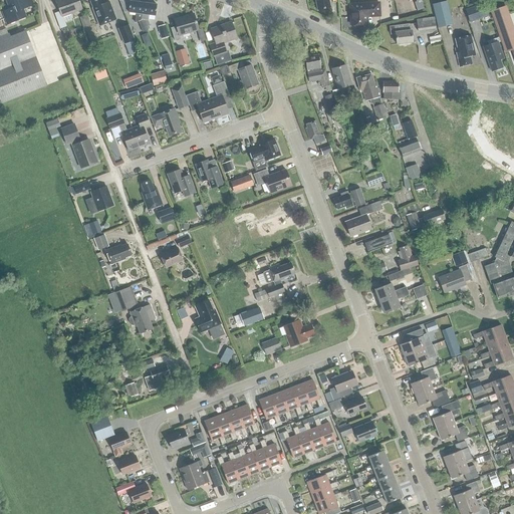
[(32,6),(30,0),(5,0),(9,10),(2,13),(6,25),(25,18),(22,10),(32,6)]
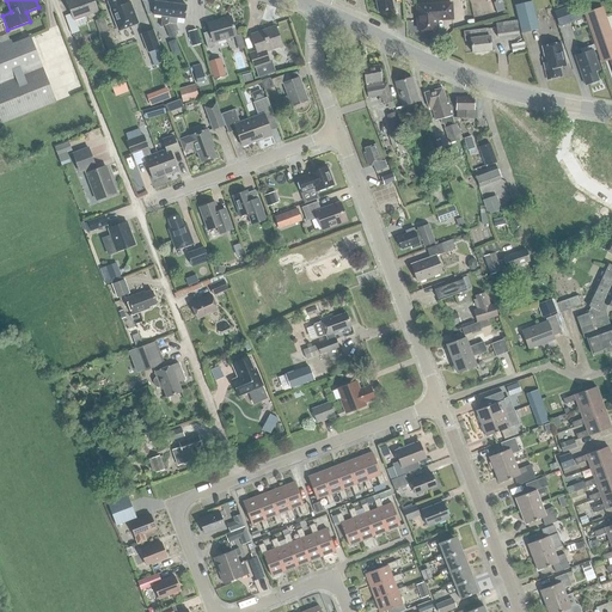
[(91,0),(67,0),(74,20),(75,20),(77,26),(86,24),(84,18),(97,13),(91,0)]
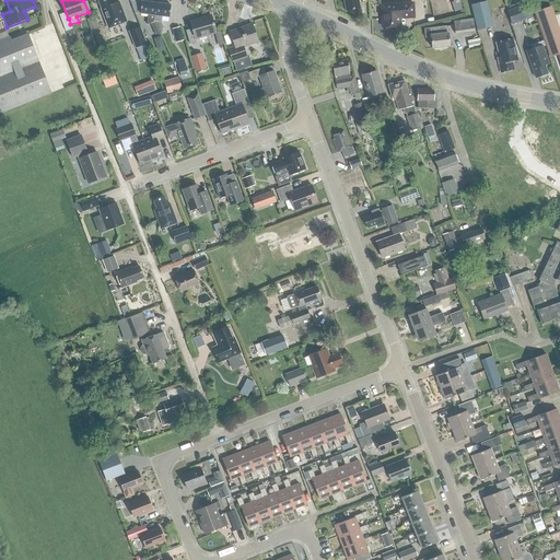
[(108,28),(126,22),(119,2),(112,6),(108,0),(102,0),(98,1),(101,9),(108,28)]
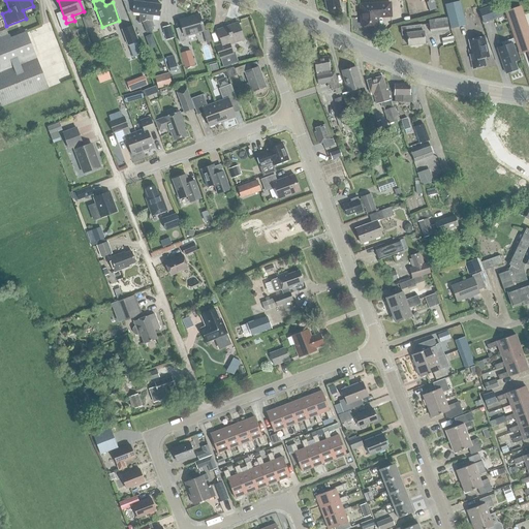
[(323,0),(327,11),(340,8),(338,0),(323,0)]
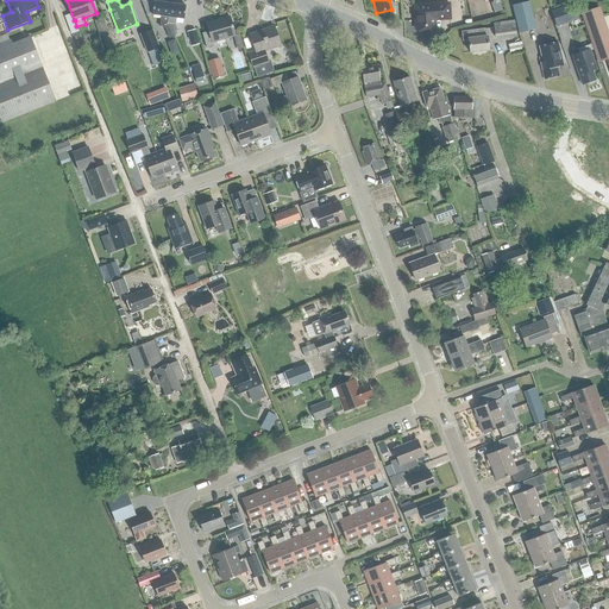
[(167,24),(169,4),(154,1),(151,16),(161,17),(161,26),(163,25),(167,32),(173,30),(170,23),(167,24)]
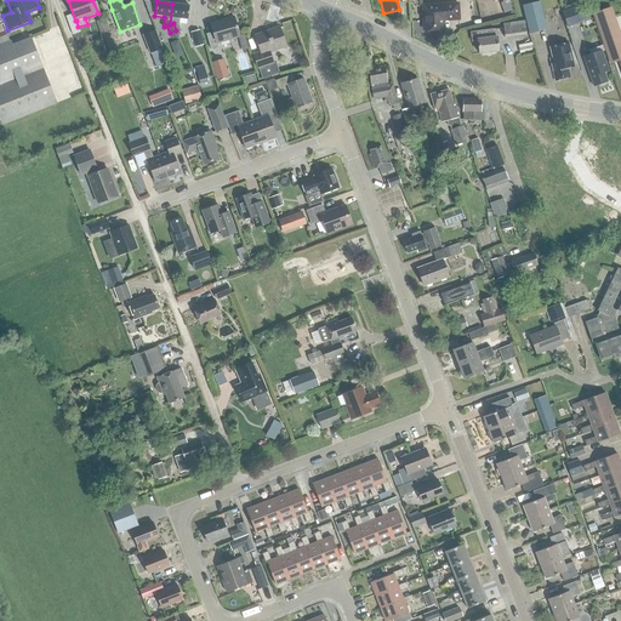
[(176,30),(170,33),(172,39),(178,36),(177,33),(181,32),(178,24),(180,18),(187,20),(189,6),(172,4),(170,24),(174,23),(176,30)]
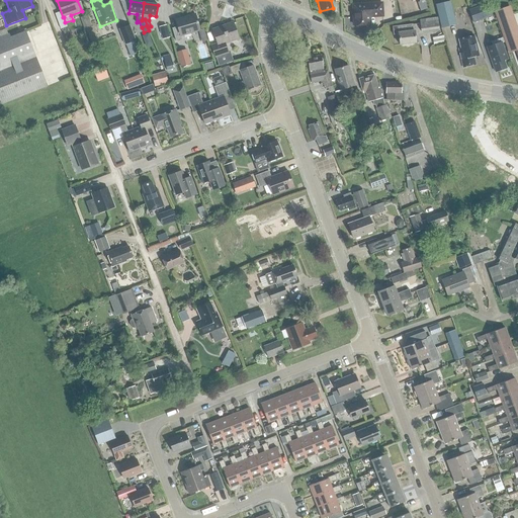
[(356,25),(356,27),(362,26),(362,25),(369,25),(369,17),(382,16),(381,3),(352,5),(353,25),(356,25)]
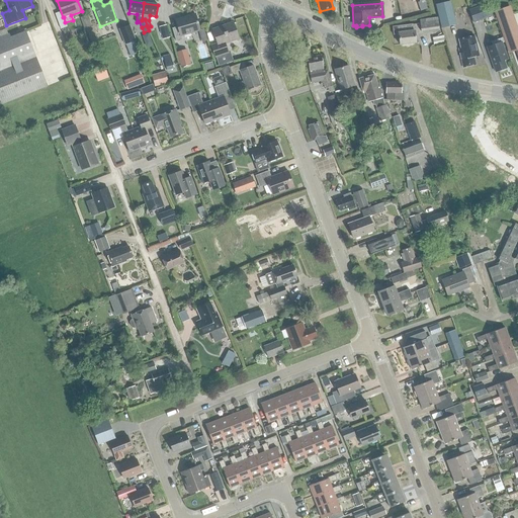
[(468,10),(473,23),(493,16),(489,3),(468,10)]
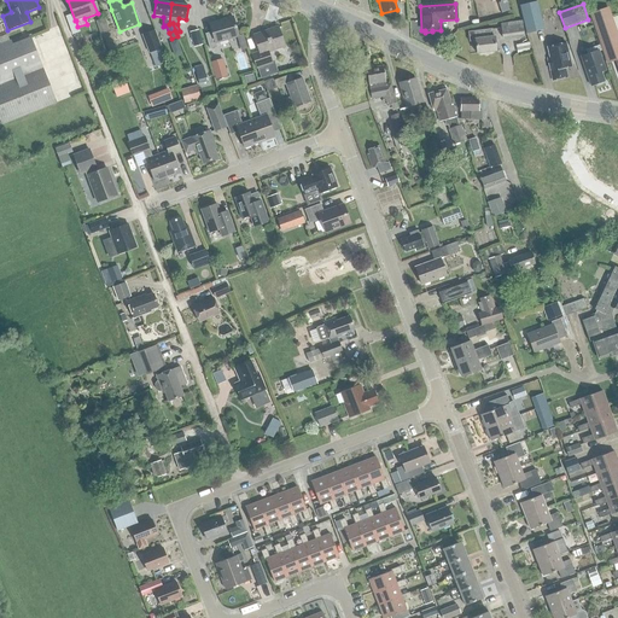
[(614,59),(617,68),(617,40),(607,9),(590,15),(607,63),(614,59)]
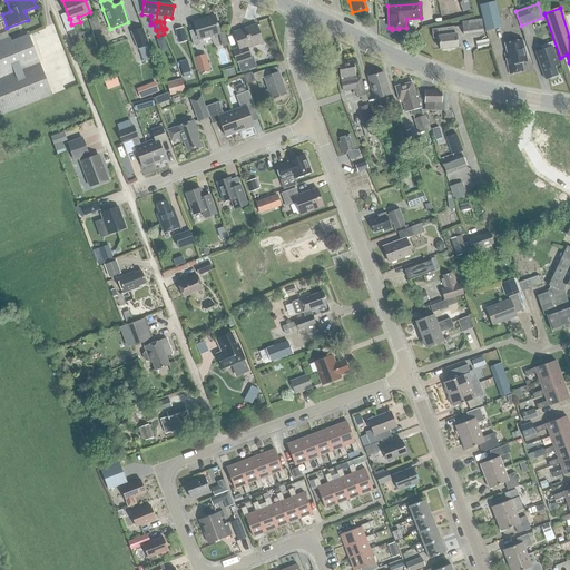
[(491,28),(500,27),(498,13),(489,15),(491,28)]
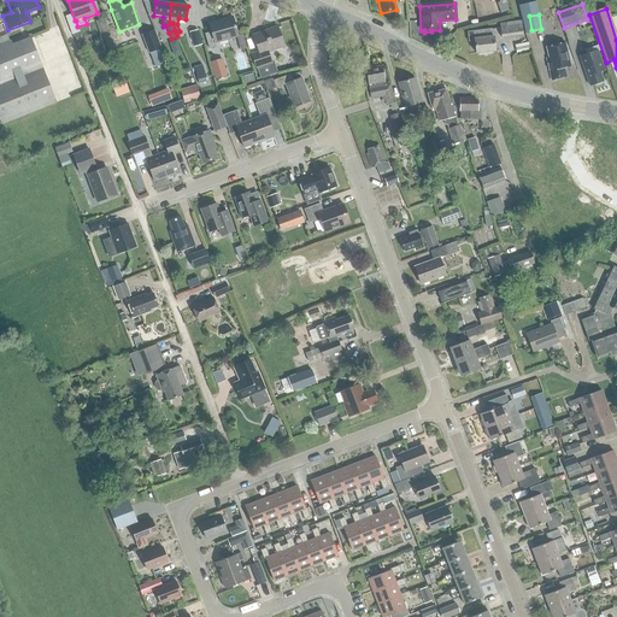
[(211,33),(205,34),(210,50),(216,47),(215,43),(238,36),(233,17),(209,24),(211,33)]
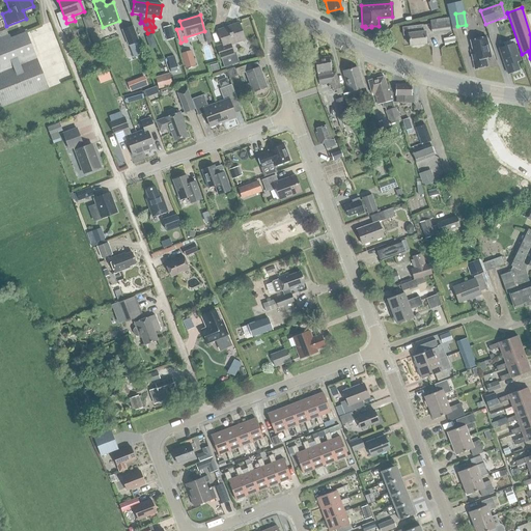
[(89,16),(82,19),(86,30),(93,28),(89,16)]
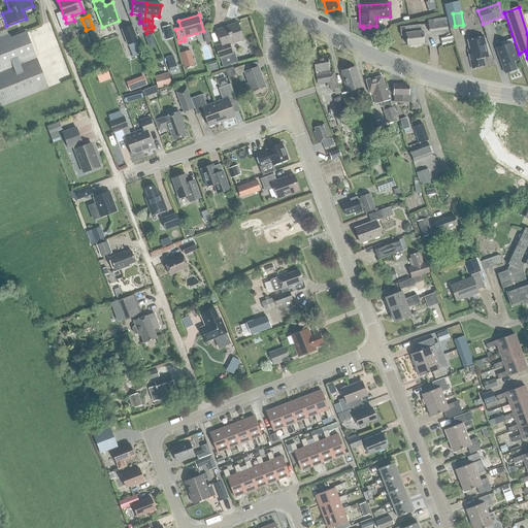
[(446,18),(427,21),(429,32),(448,30),(446,18)]
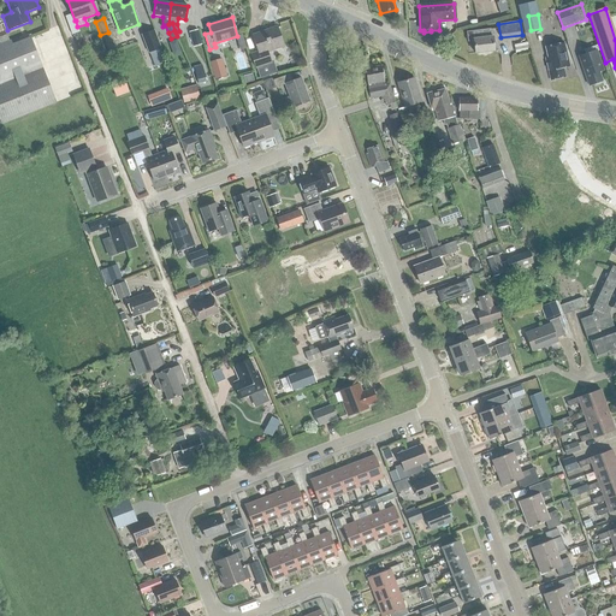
[(254,34),(253,35),(260,53),(258,54),(256,52),(250,54),(255,69),(256,69),(260,78),(277,72),(273,60),(271,61),(266,52),(282,46),(276,27),(276,28),(254,35),(254,34)]
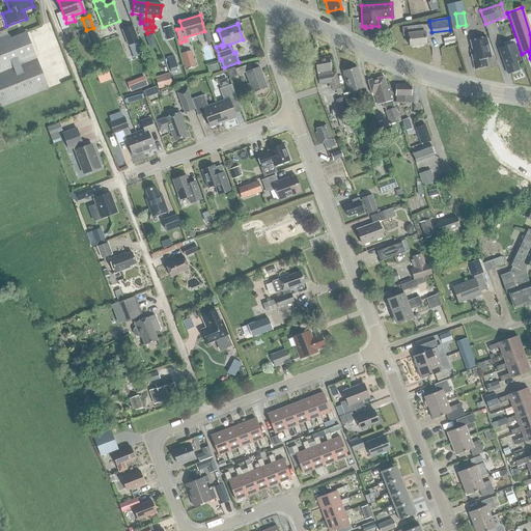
[(139,42),(133,25),(121,29),(128,46),(139,42)]
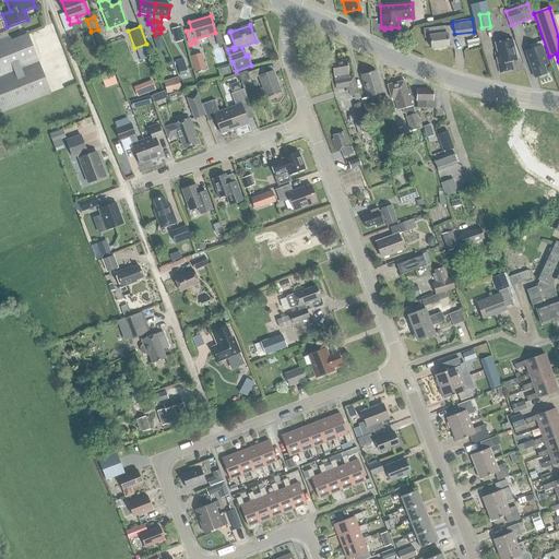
[(445,34),(444,27),(423,30),(424,38),(430,37),(431,49),(448,47),(447,34),(445,34)]
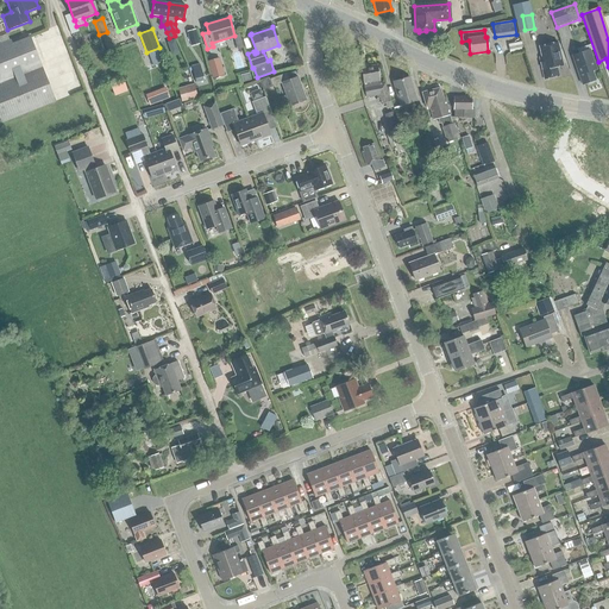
[(188,32),(192,44),(192,46),(200,44),(196,31),(188,32)]
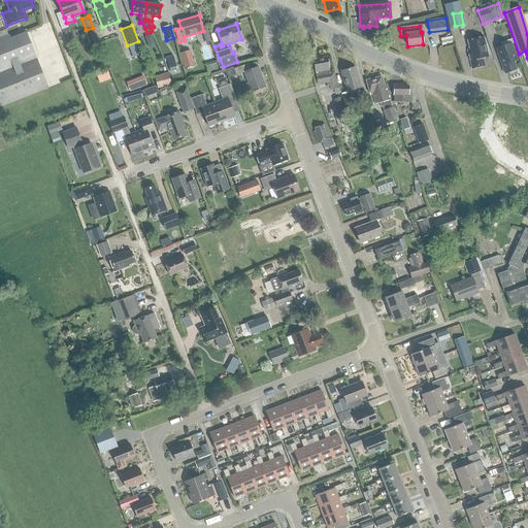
[(0,103),(1,106),(11,102),(47,88),(25,32),(10,38),(8,35),(0,38),(0,103)]
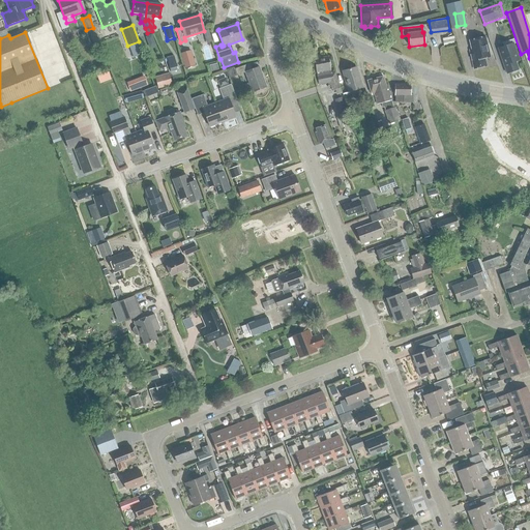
[(469,50),(473,69),(487,66),(484,58),(490,57),(484,37),(468,41),(470,50),(469,50)]
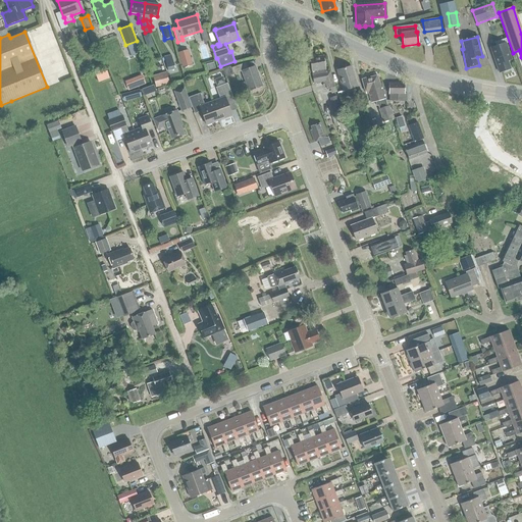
[(506,42),(489,47),(499,73),(503,71),(505,72),(508,71),(509,69),(510,68),(507,61),(512,60),(506,42)]
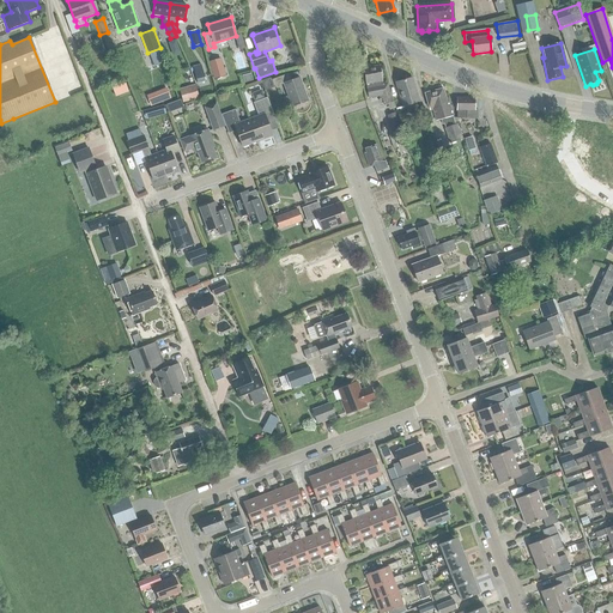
[(213,79),(226,76),(220,58),(208,61),(213,79)]
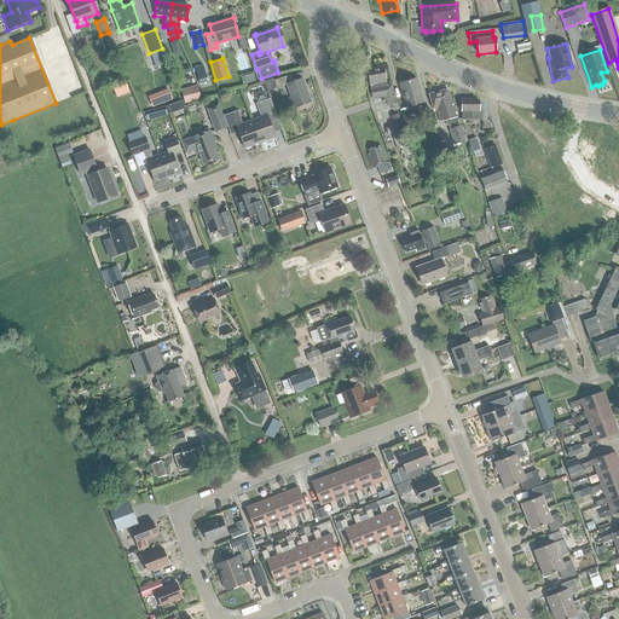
[(196,68),(198,80),(207,77),(203,65),(196,68)]
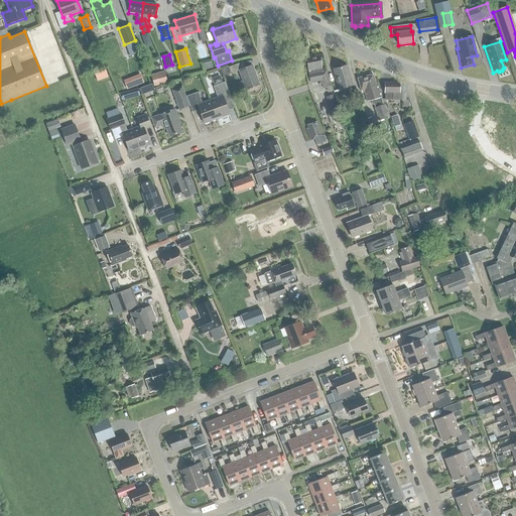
[(318,55),(305,58),(307,75),(308,75),(309,83),(320,81),(324,89),(332,86),(326,71),(320,72),(318,55)]
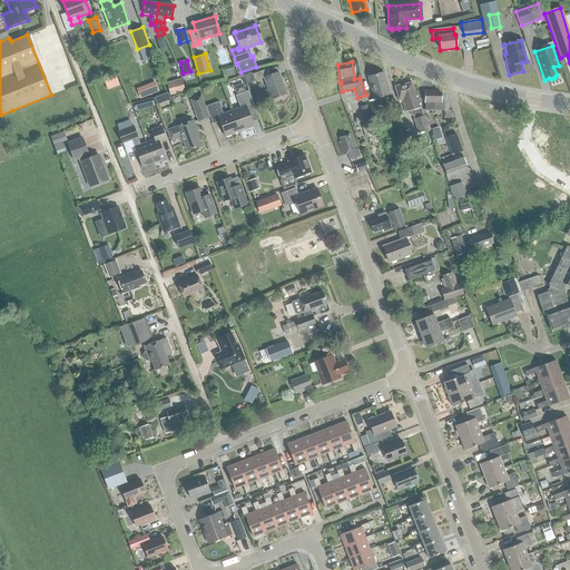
[(246,85),(255,80),(265,77),(273,100),(286,95),(278,72),(271,76),(268,69),(252,75),(252,74),(243,76),(246,85)]
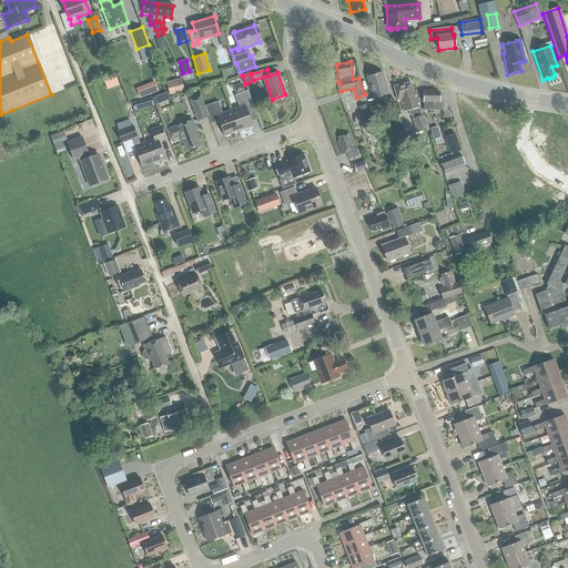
[(366,80),(372,100),(374,99),(376,105),(385,103),(383,97),(387,95),(381,72),(365,78),(366,80)]
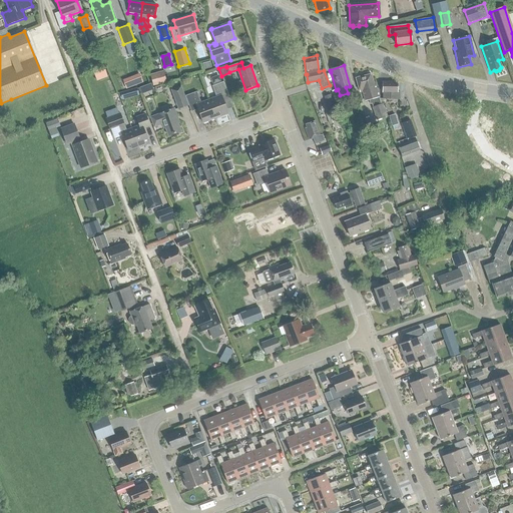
[(93,73),(96,81),(107,77),(105,69),(93,73)]
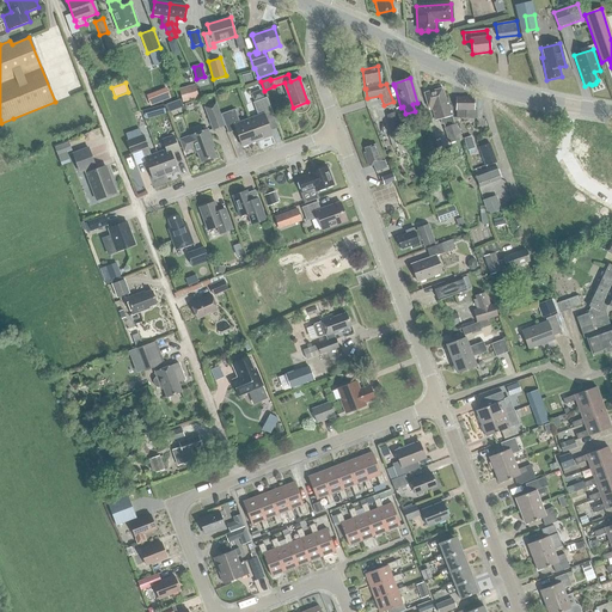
[(179,91),(183,103),(199,98),(195,86),(179,91)]
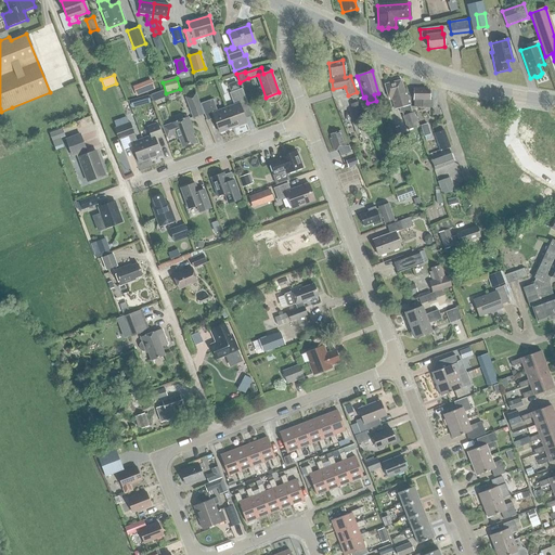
[(136,97),(155,89),(151,79),(131,87),(136,97)]
